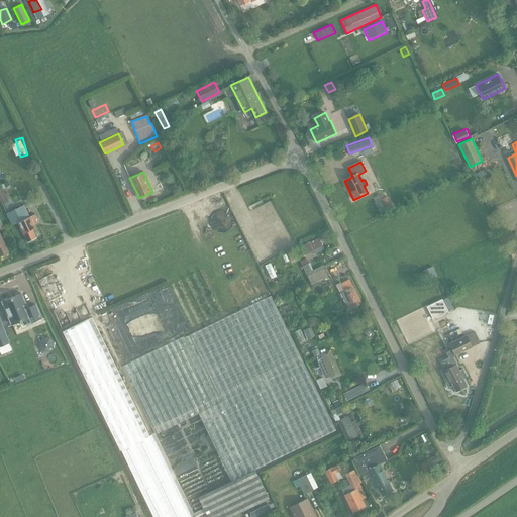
[(422,185),(416,188),(419,194),(424,191),(422,185)]
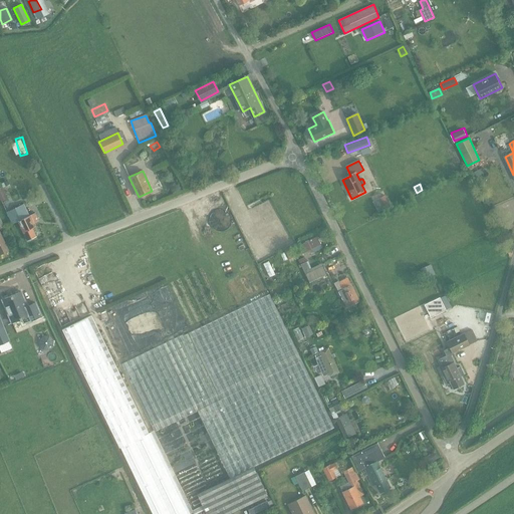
[(0,199),(1,202),(8,199),(2,188),(0,188),(0,199)]
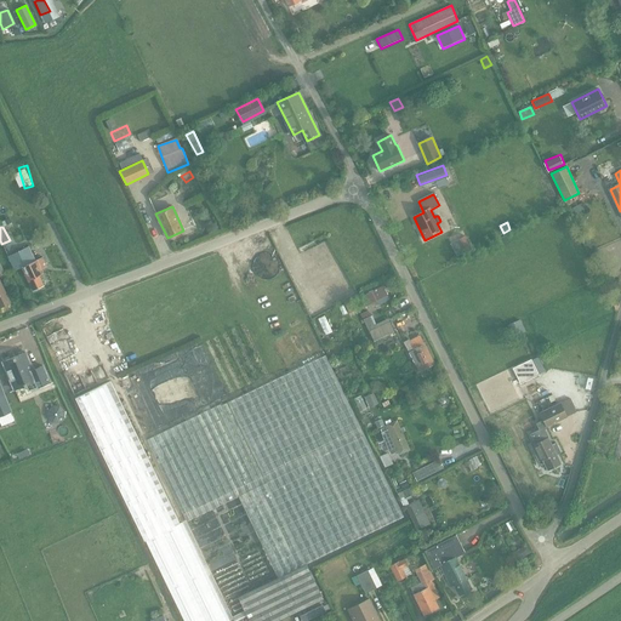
[(466,237),(460,240),(466,252),(472,249),(466,237)]
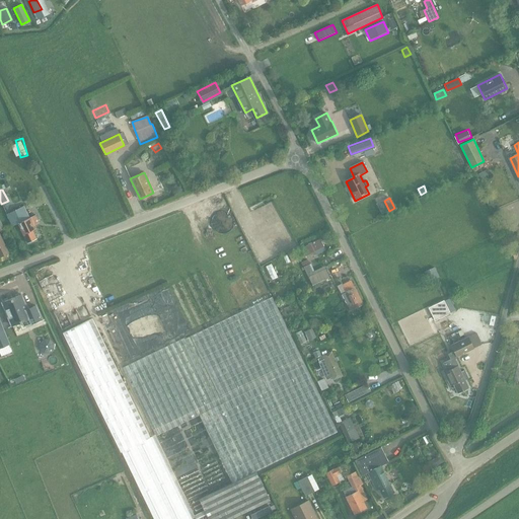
[(518,199),(504,206),(510,219),(518,215),(518,199)]
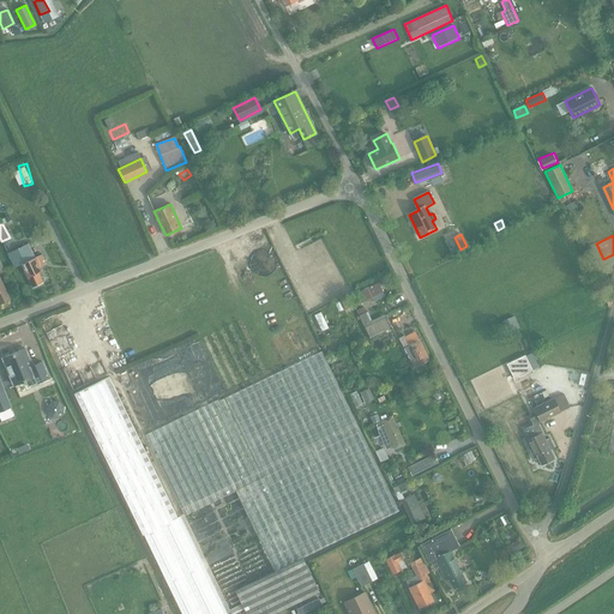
[(38,274),(43,271),(40,265),(46,263),(42,254),(35,258),(29,246),(10,254),(16,269),(22,265),(32,288),(43,283),(38,274)]
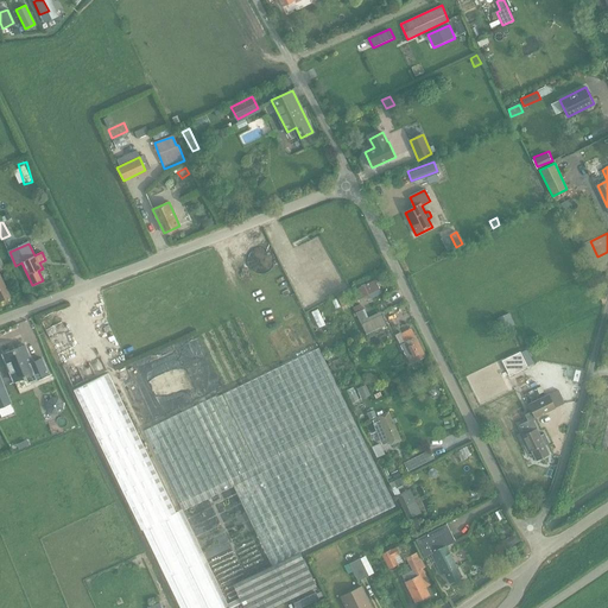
[(0,302),(10,297),(0,276),(0,271),(5,268),(0,259),(0,302)]
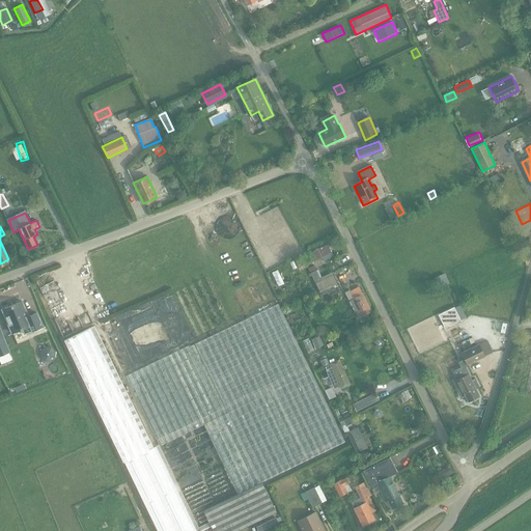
[(334,256),(328,245),(309,254),(313,263),(318,264),(334,256)]
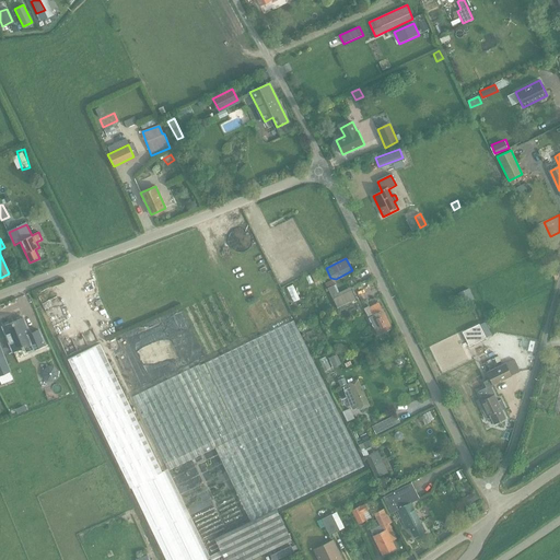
[(333,281),(326,284),(337,307),(356,298),(351,287),(337,293),(333,281)]
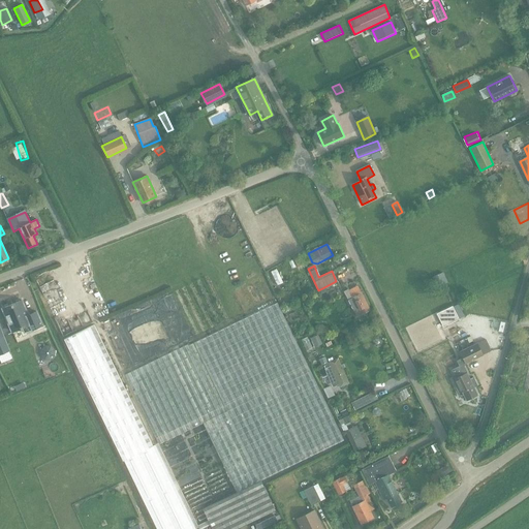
[(442,273),(433,277),(437,287),(447,282),(442,273)]
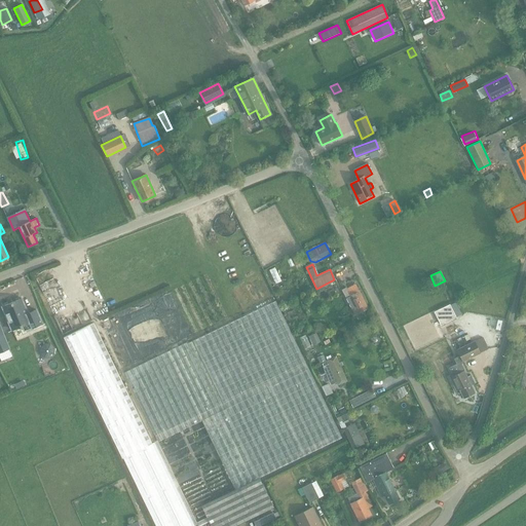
[(368,309),(355,286),(342,292),(346,299),(345,299),(351,309),(352,309),(354,314),(357,313),(358,314),(368,309)]
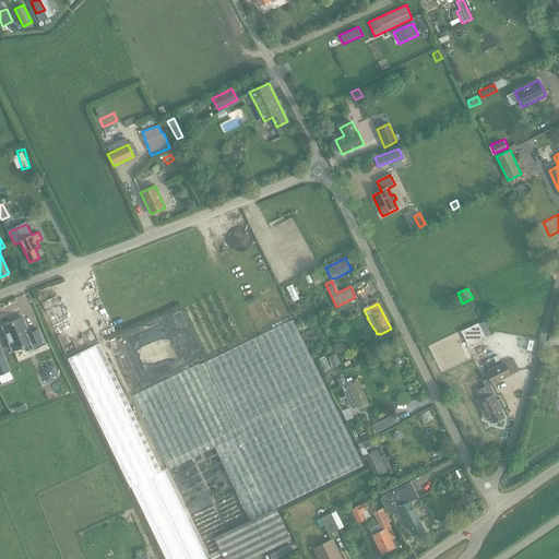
[(38,330),(30,333),(23,318),(3,325),(13,351),(23,346),(25,352),(45,344),(38,330)]
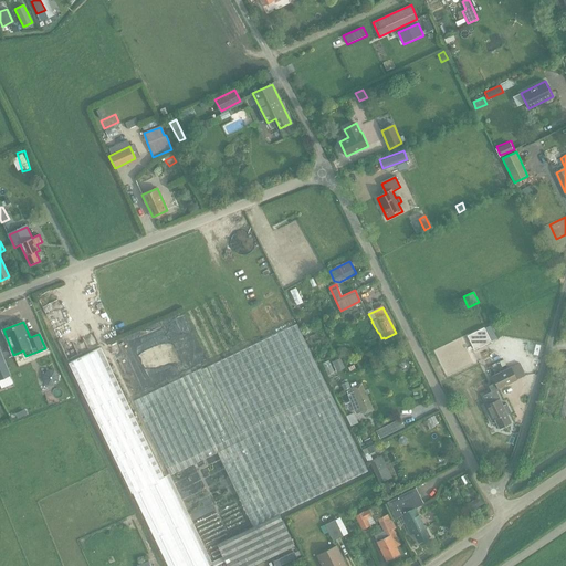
[(226,565),(251,565),(293,545),(278,514),(368,471),(297,324),(134,400),(169,474),(164,478),(101,348),(69,364),(132,493),(133,492),(167,565),(208,565),(212,564),(170,477),(218,453),(252,526),(216,545),(226,565)]
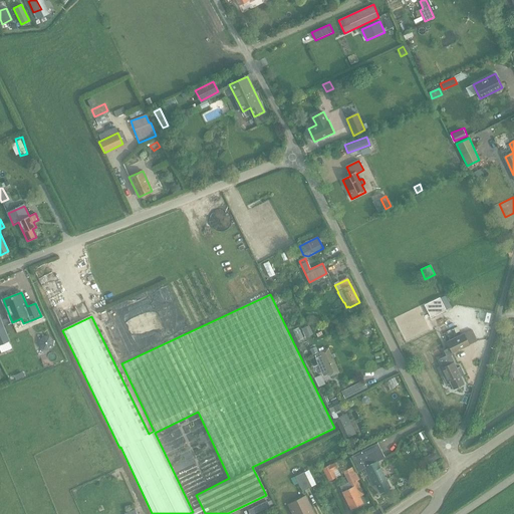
[(440,297),(425,305),(431,318),(446,310),(440,297)]
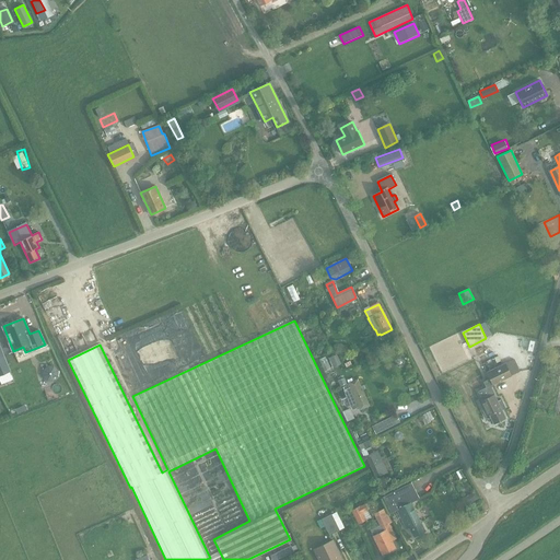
[(0,347),(0,375),(10,371),(0,347)]
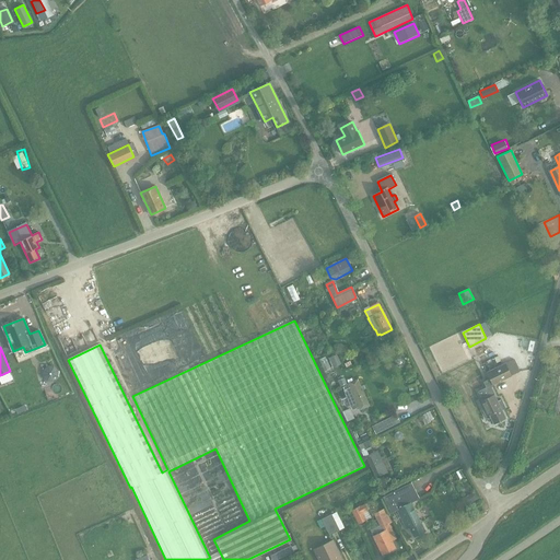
[(338,354),(328,359),(333,369),(341,364),(338,354)]
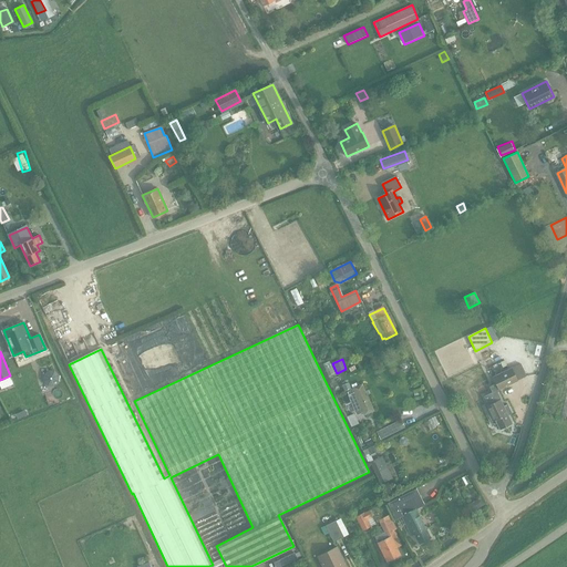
[(490,408),(486,409),(493,422),(497,420),(501,429),(513,424),(508,414),(512,413),(508,406),(505,408),(497,391),(518,381),(513,369),(494,378),(497,384),(491,388),(493,394),(485,398),(490,408)]
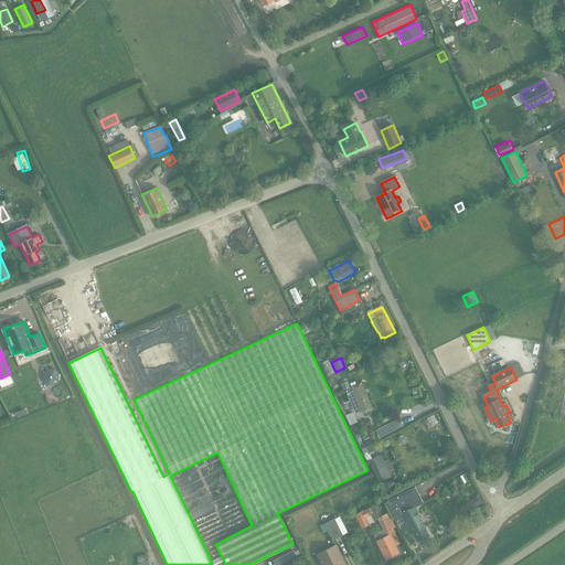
[(48,370),(44,374),(43,380),(48,384),(53,384),(57,380),(57,374),(53,370),(48,370)]
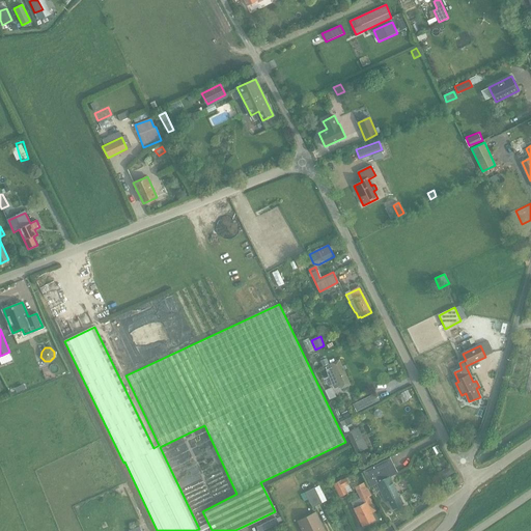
[(326,366),(328,369),(326,369),(334,389),(340,386),(341,389),(351,385),(340,359),(330,363),(330,364),(326,366)]
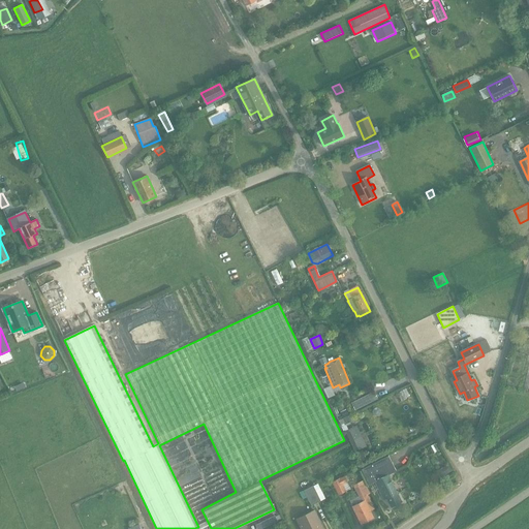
[(325,387),(330,397),(336,394),(331,384),(325,387)]
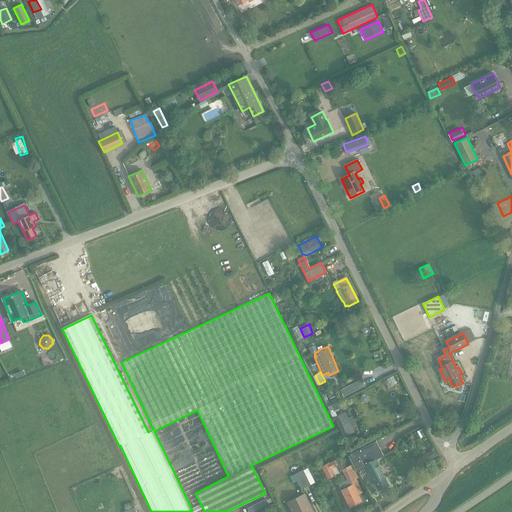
[(366,386),(362,379),(340,390),(344,397),(366,386)]
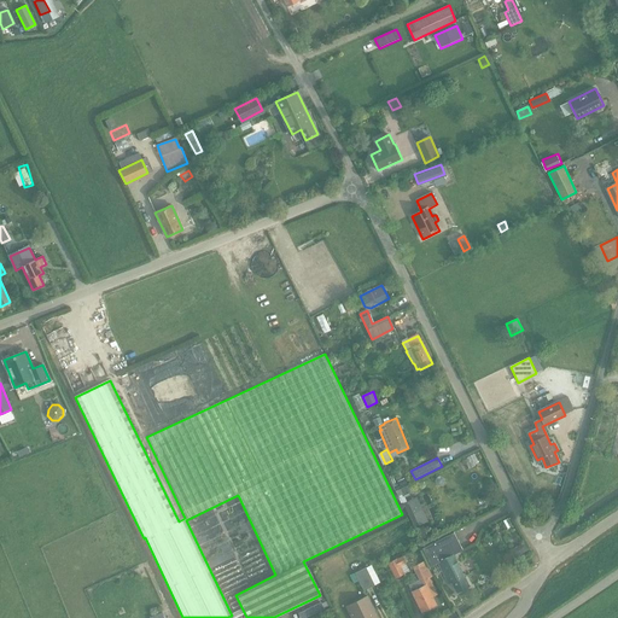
[(401,489),(396,491),(398,496),(403,494),(404,497),(410,495),(409,493),(412,491),(408,485),(401,489)]
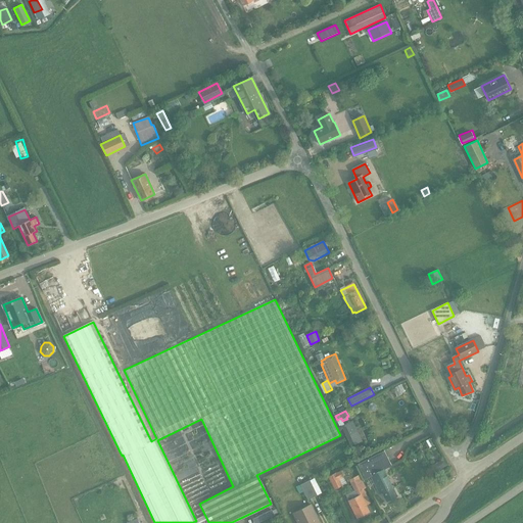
[(354,445),(363,441),(352,421),(342,427),(350,445),(354,443),(354,445)]
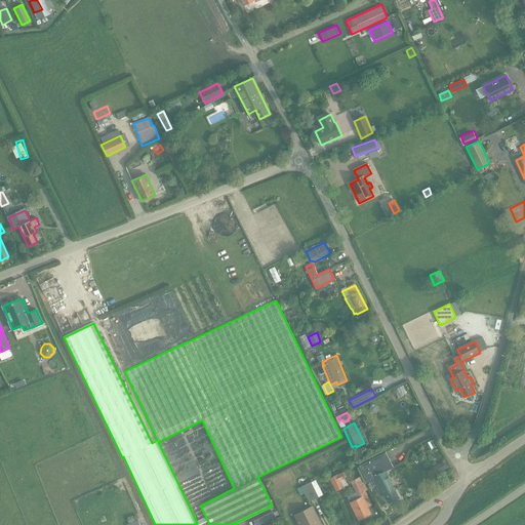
[(367,481),(372,478),(380,495),(384,494),(389,502),(398,497),(385,472),(393,468),(386,452),(359,466),(367,481)]
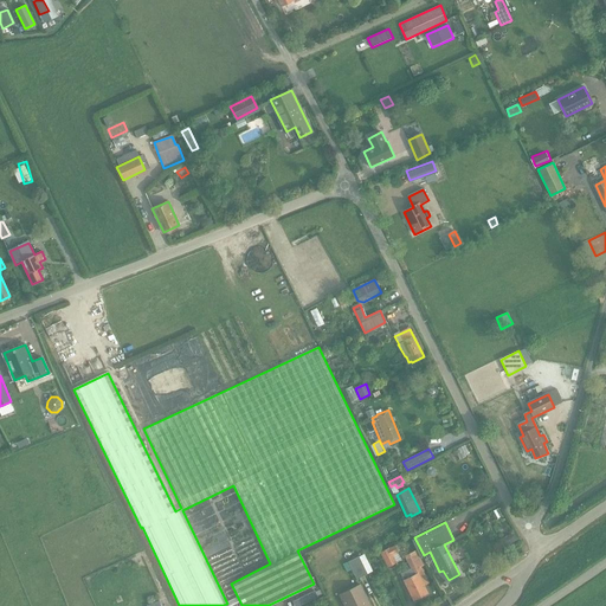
[(394,546),(380,553),(387,567),(395,562),(392,555),(397,553),(394,546)]
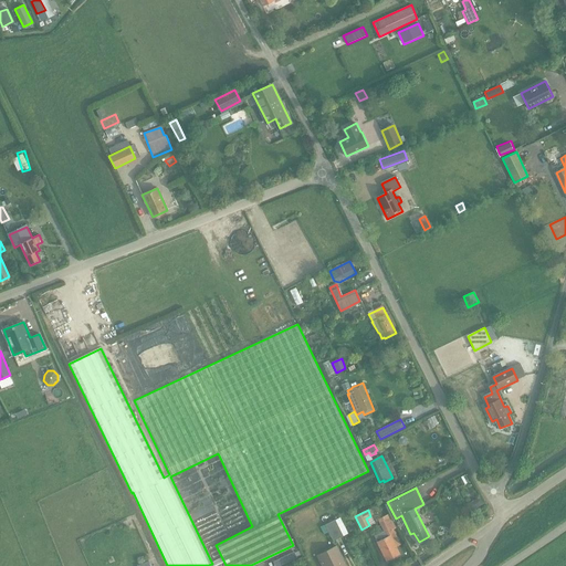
[(395,527),(388,514),(378,520),(384,531),(374,536),(386,561),(400,554),(395,545),(399,543),(392,528),(395,527)]
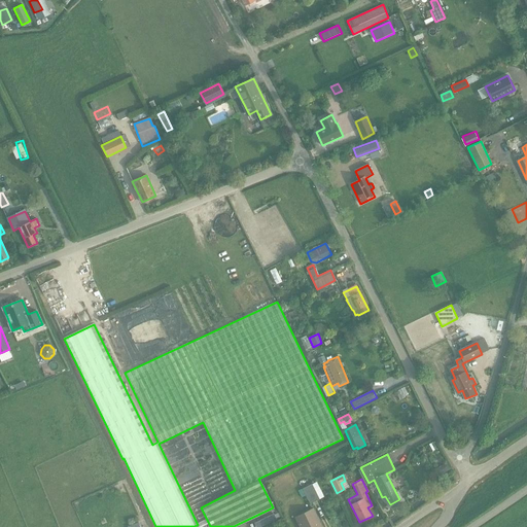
[(310,503),(320,498),(313,484),(303,489),(310,503)]
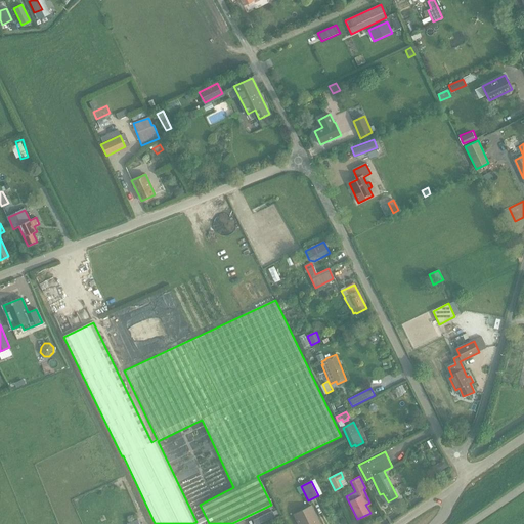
[(298,523),(319,523),(310,506),(293,514),(298,523)]
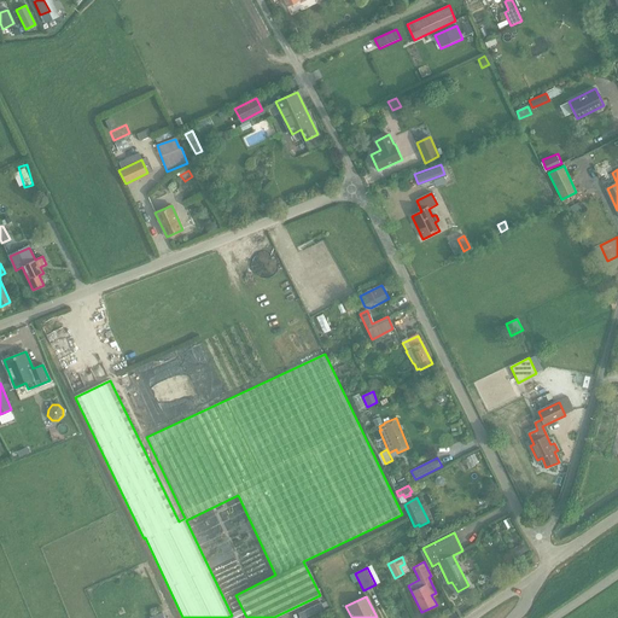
[(298,611),(301,617),(326,608),(324,601),(298,611)]
